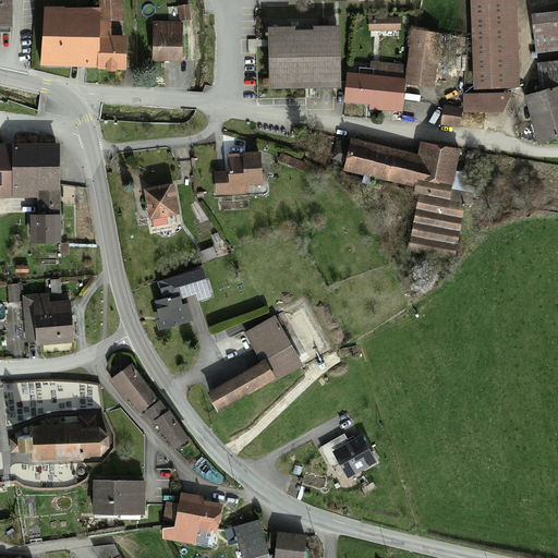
[(0,0),(0,31),(10,32),(11,0),(0,0)]
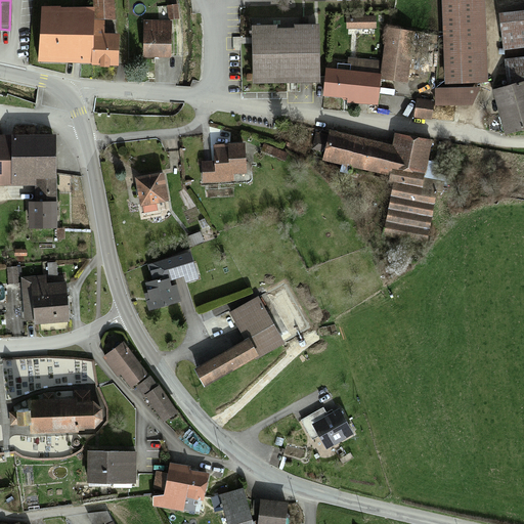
[(111,0),(88,0),(88,10),(88,19),(99,19),(111,20),(111,0)]
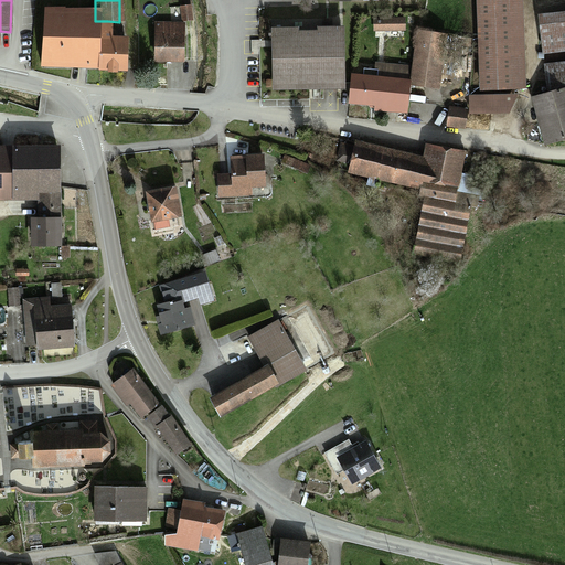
[(523,0),(476,0),(480,91),(528,89),(523,0)]
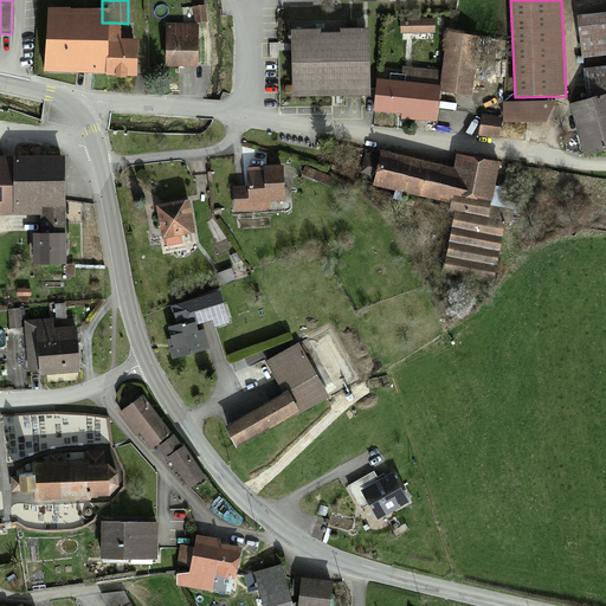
[(40,10),(39,71),(129,73),(129,42),(115,40),(115,23),(102,23),(102,12),(40,10)]
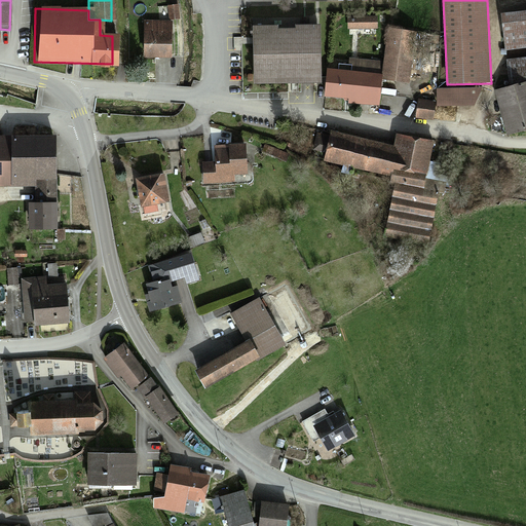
[(525,10),(500,14),(505,50),(525,48),(525,10)]
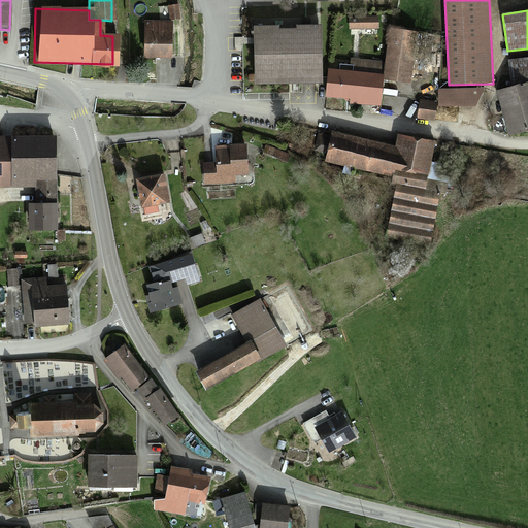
[(350,18),(350,28),(378,28),(378,17),(350,18)]
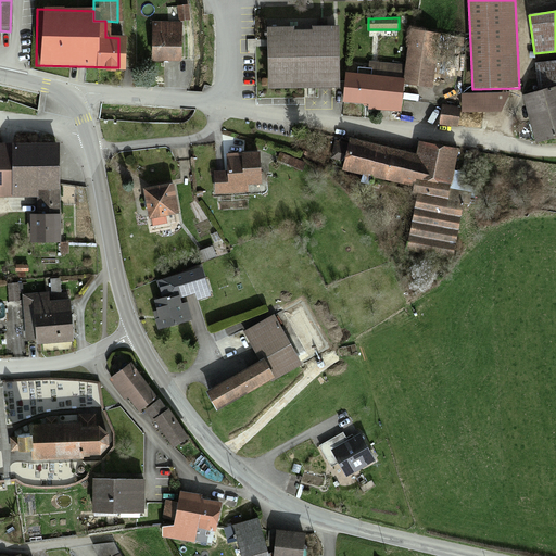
[(149,23),(149,61),(176,61),(176,23),(149,23)]
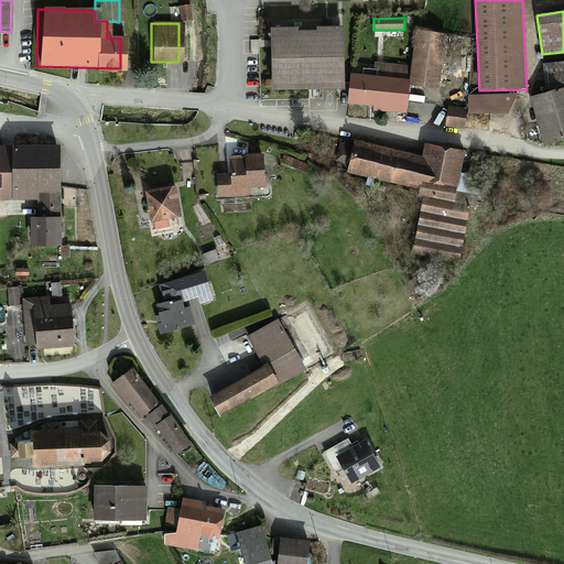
[(274,43),(275,87),(342,86),(340,29),(318,29),(318,32),(297,33),(297,30),(274,30),(274,43)]
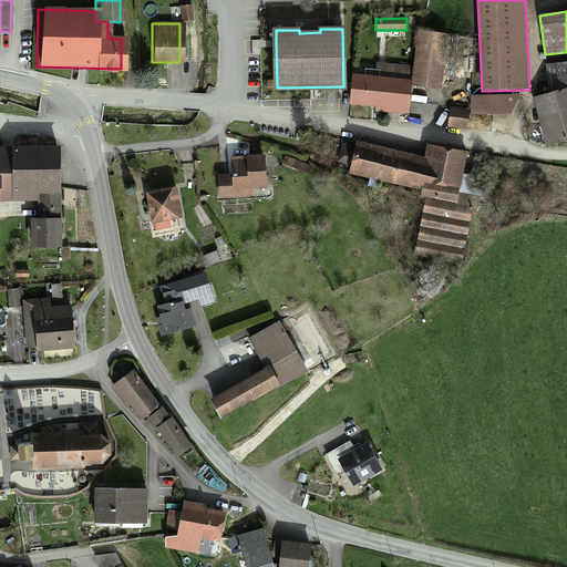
[(414,68),(412,84),(441,89),(449,35),(420,31),(414,68)]
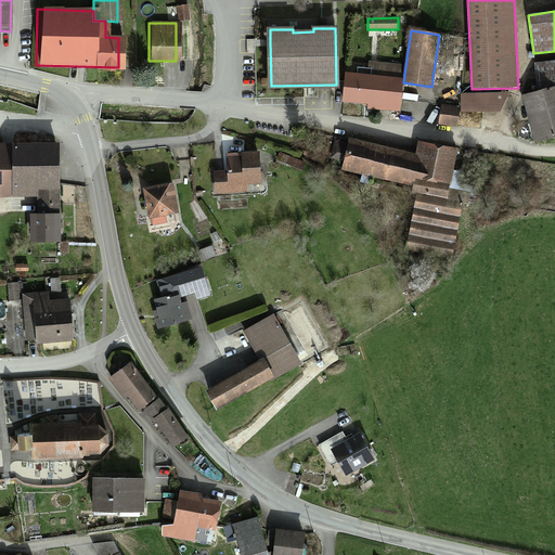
[(554,84),(554,60),(534,63),(537,87),(554,84)]
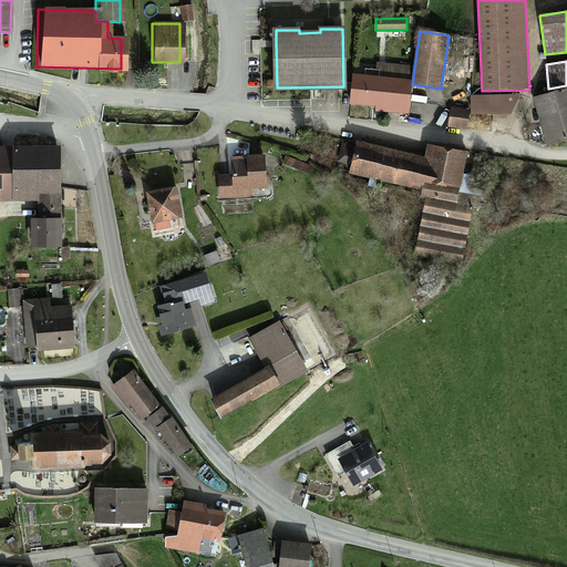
[(364,76),(354,75),(352,103),(409,107),(412,84),(414,68),(378,64),(377,70),(366,69),(364,76)]
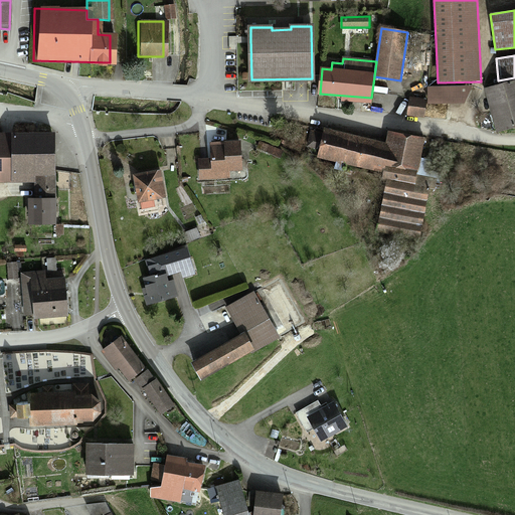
[(514,78),(484,89),(497,132),(514,126),(514,78)]
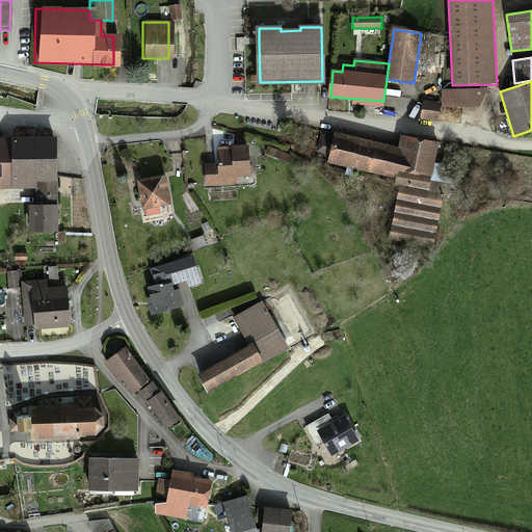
[(487,88),(442,89),(442,107),(480,107),(487,88)]
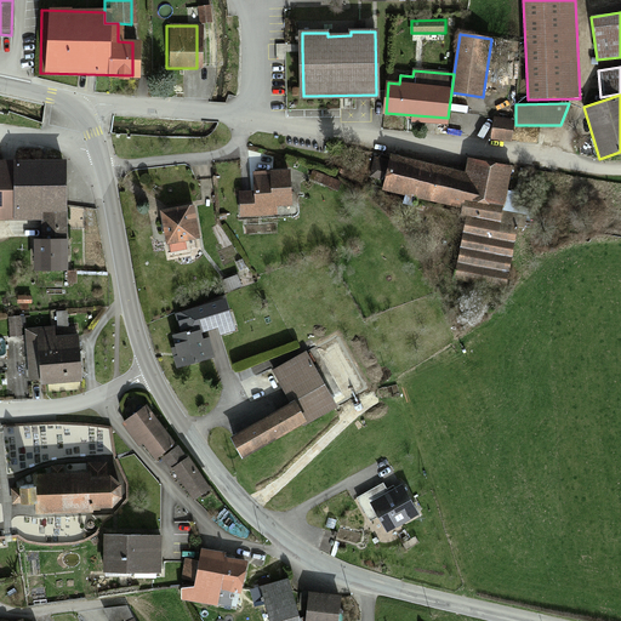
[(514,120),(494,117),(491,138),(512,142),(514,120)]
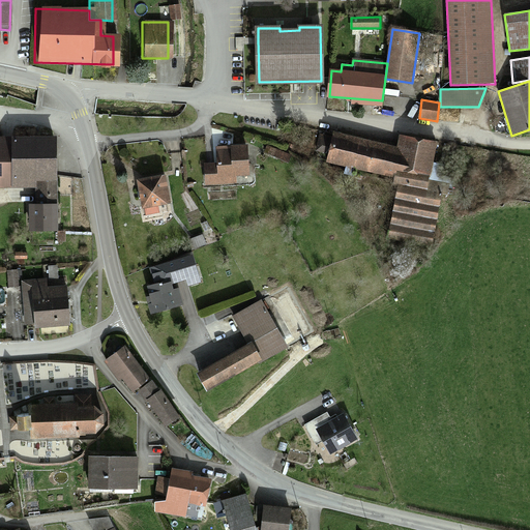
[(395,148),(330,135),(325,164),(393,177),(392,183),(398,184),(386,236),(431,244),(443,181),(427,178),(433,144),(398,137),(395,148)]
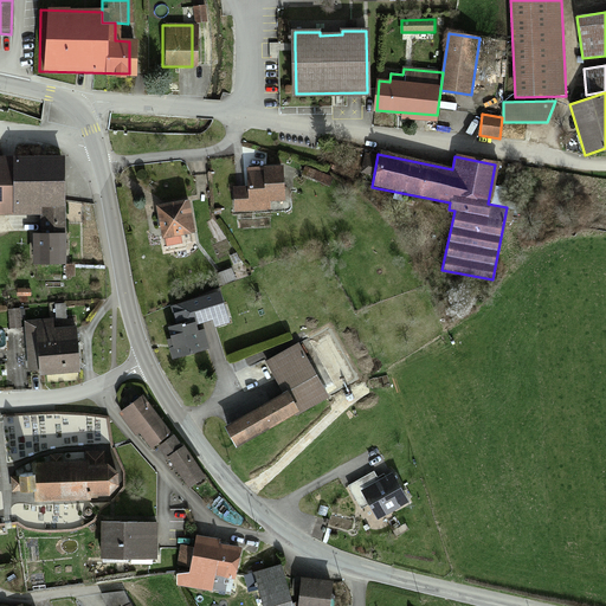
[(58,159),(0,159),(0,213),(38,213),(38,237),(32,237),(32,265),(58,265),(58,159)]
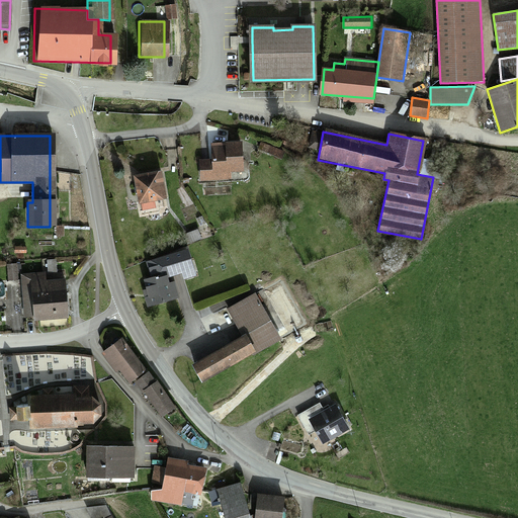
[(258,143),(256,149),(276,157),(278,152),(258,143)]
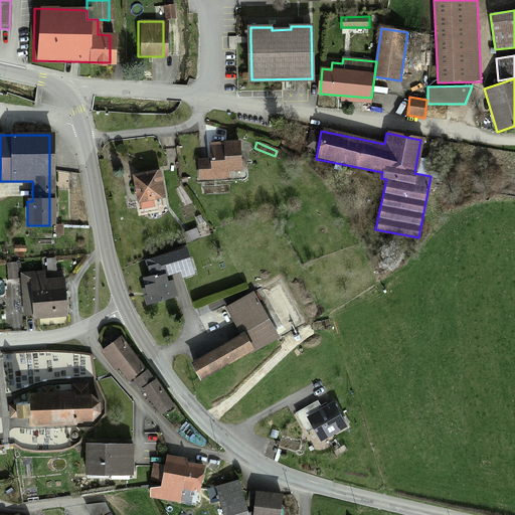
[(236,143),(207,144),(207,159),(197,159),(197,180),(224,180),(224,171),(237,170),(236,143)]
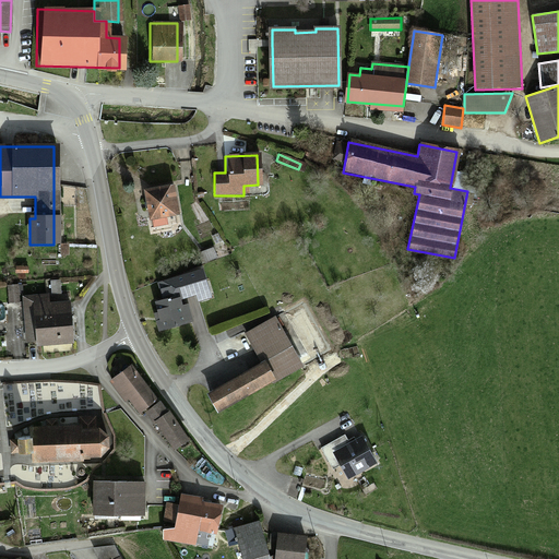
[(171,187),(141,191),(145,219),(176,215),(171,187)]
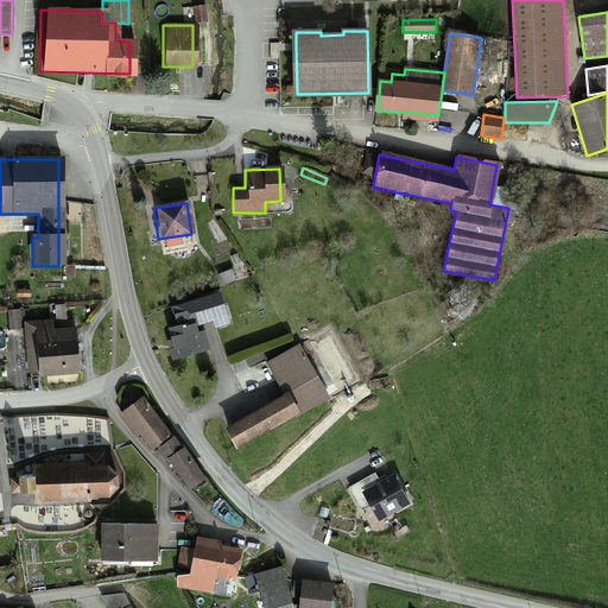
[(210,293),(170,308),(176,325),(162,330),(172,361),(202,350),(194,328),(220,318),(210,293)]
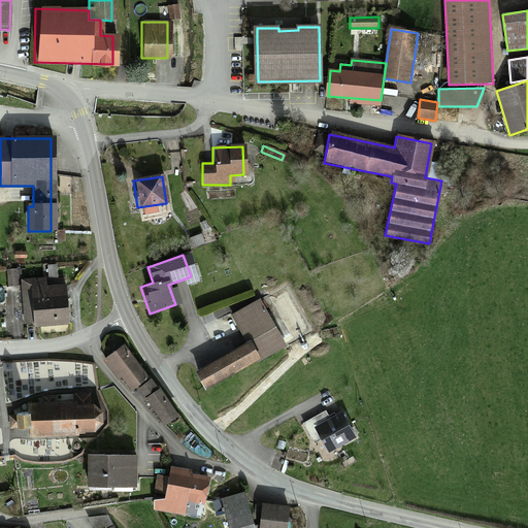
[(13,270),(5,270),(5,286),(14,286),(13,270)]
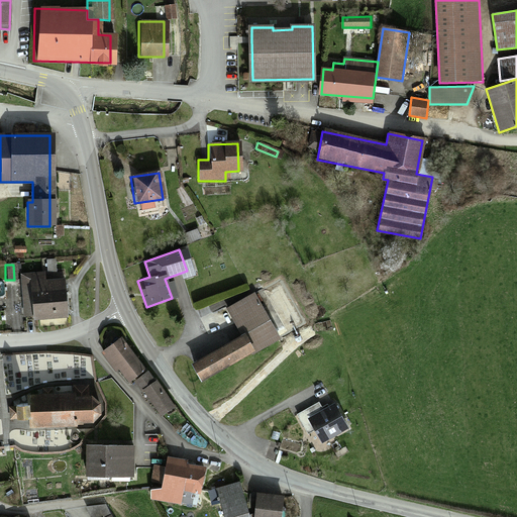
[(29,315),(29,319),(62,318),(61,282),(40,282),(40,273),(20,274),(21,315),(29,315)]
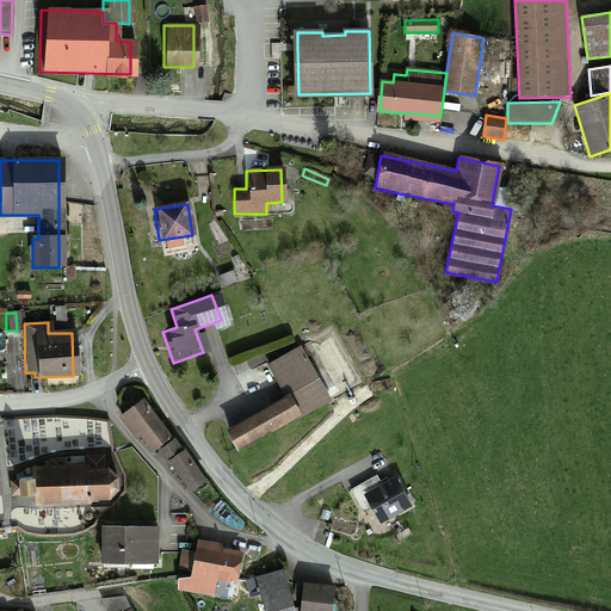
[(295,394),(222,433),(233,451),(322,403),(303,368),(285,377),(295,394)]
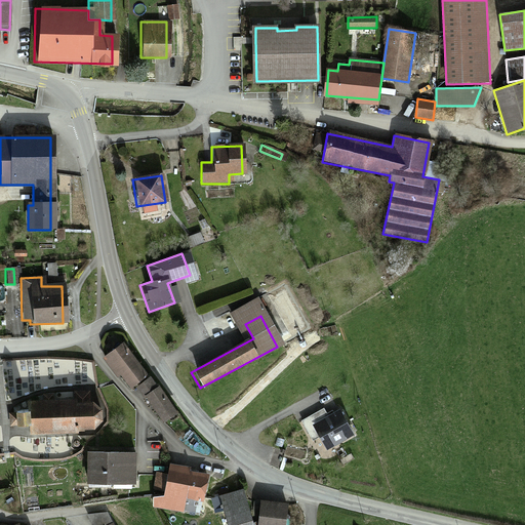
[(145,376),(120,345),(102,359),(116,376),(118,373),(129,388),(145,376)]
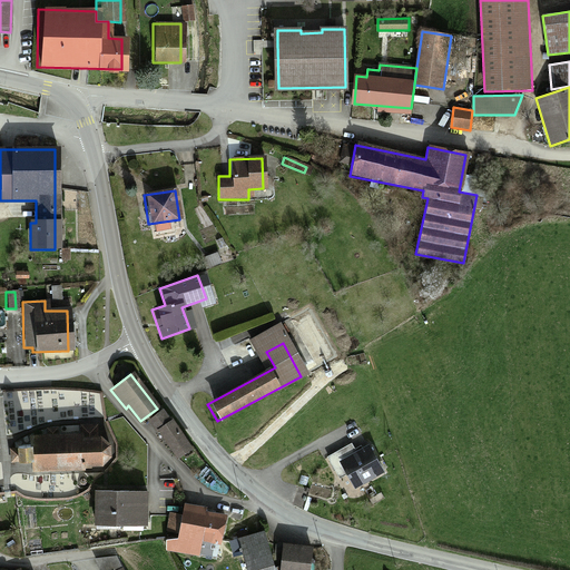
[(189,448),(159,411),(146,422),(175,459),(189,448)]
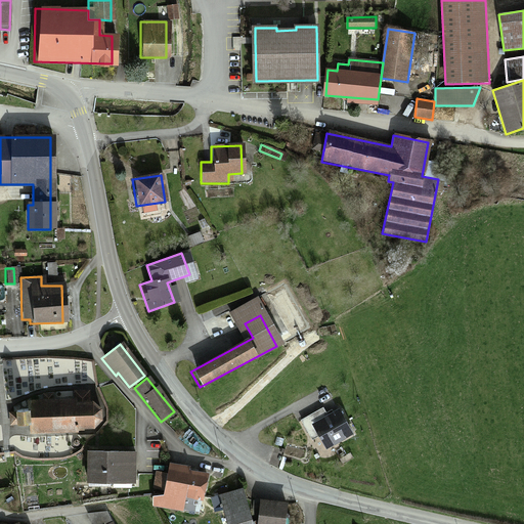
[(72,401),(25,401),(25,416),(13,416),(13,430),(25,430),(25,433),(89,433),(93,428),(94,423),(95,416),(93,409),(89,404),(85,404),(85,393),(72,393),(72,401)]
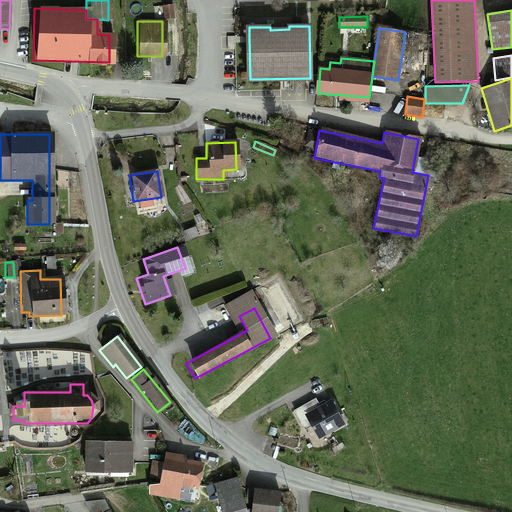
[(316,398),(294,411),(305,430),(311,426),(318,439),(344,423),(331,401),(326,404),(324,400),(319,403),(316,398)]
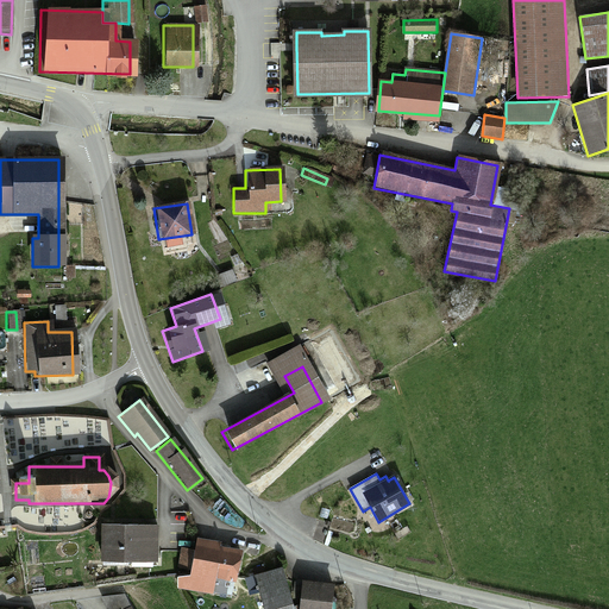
[(154,560),(154,527),(100,527),(99,560),(154,560)]
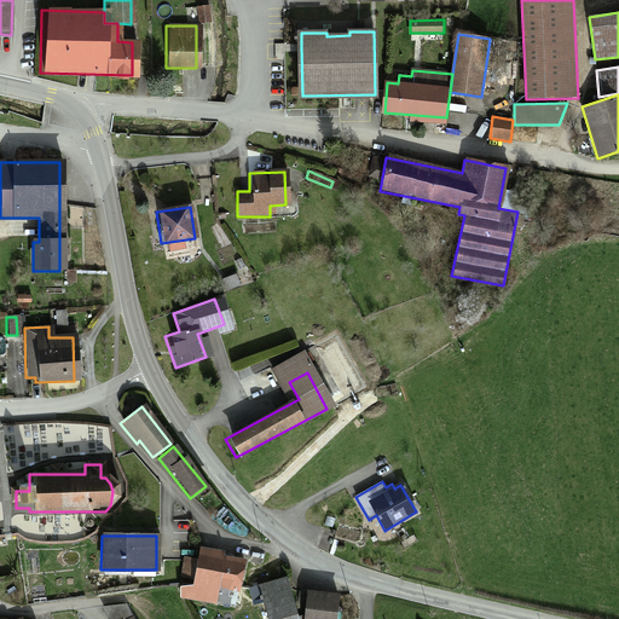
[(219,554),(198,550),(197,561),(184,559),(181,578),(194,580),(191,588),(180,586),(178,597),(212,603),(214,589),(235,593),(241,561),(218,557),(219,554)]
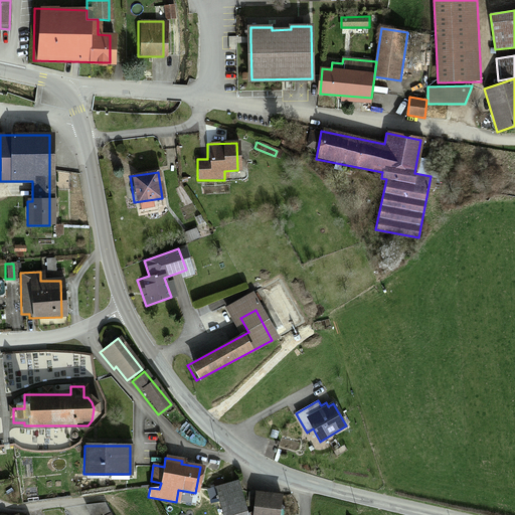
[(243,514),(233,482),(213,488),(221,514),(243,514)]
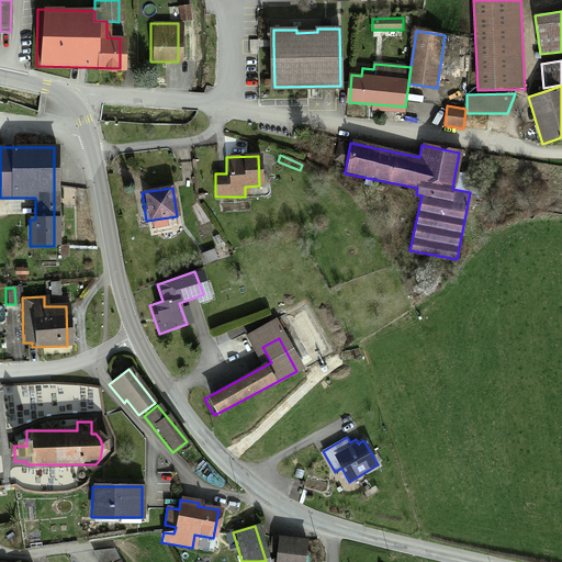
[(302,561),(304,540),(277,538),(274,561),(302,561)]
